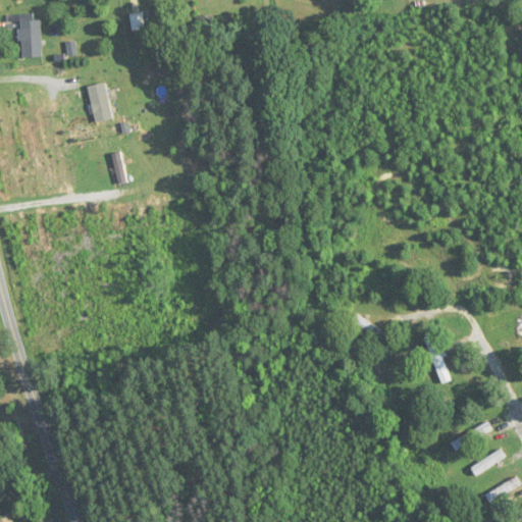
[(144,12),(131,14),(134,31),(146,29),(144,12)]
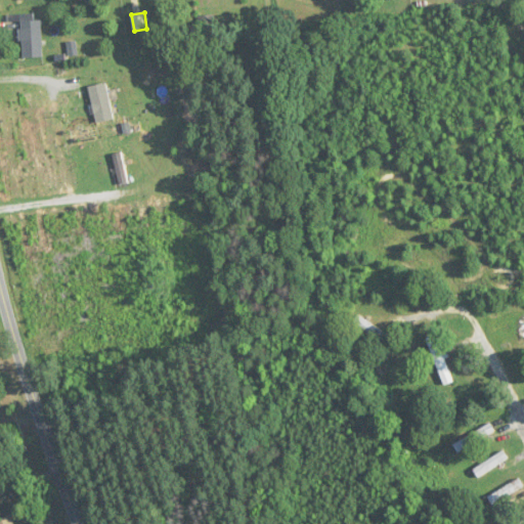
[(42,56),(42,20),(22,20),(22,56),(42,56)]
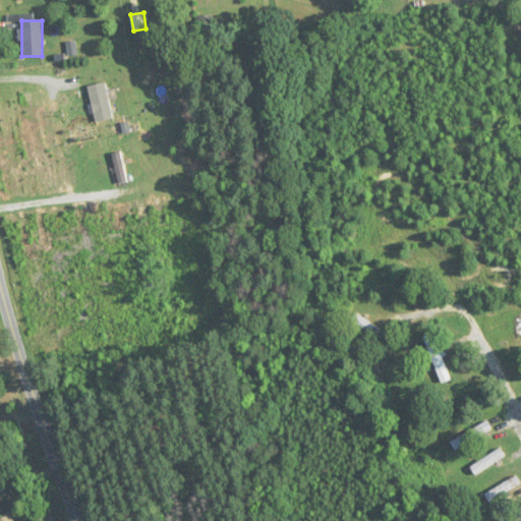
[(94,76),(106,121),(114,119),(102,74),(94,76)]
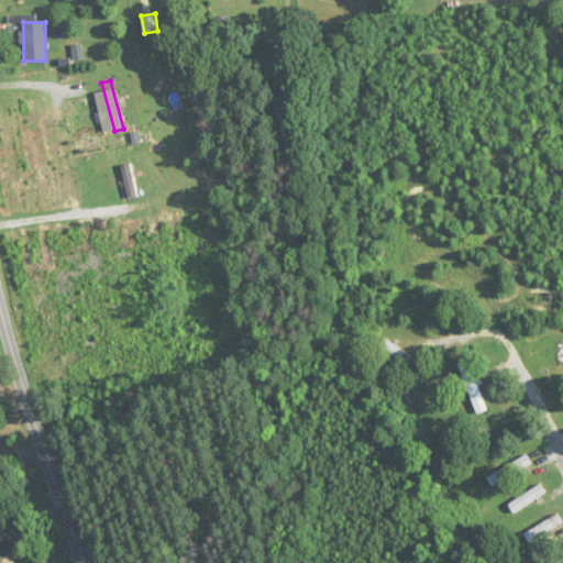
[(121,167),(130,199),(140,197),(130,164),(121,167)]
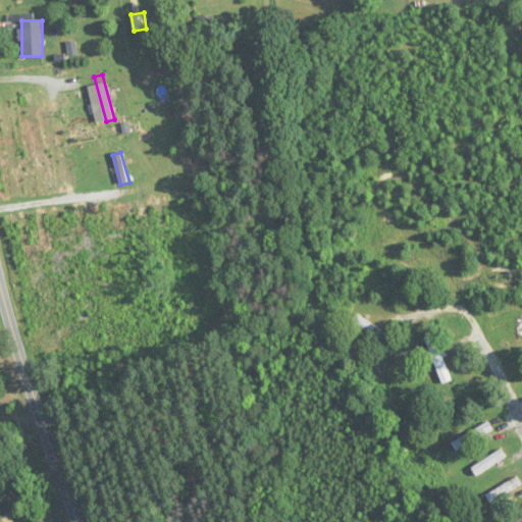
[(354,320),(383,343),(388,336),(358,314),(354,320)]
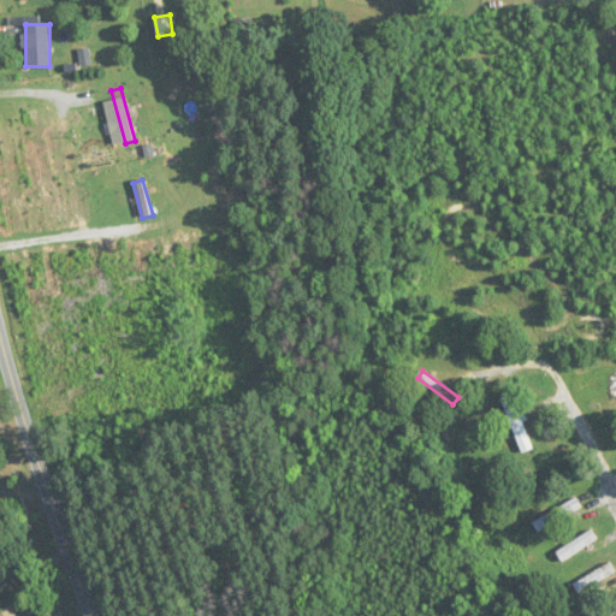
[(535,448),(517,407),(508,410),(526,452),(535,448)]
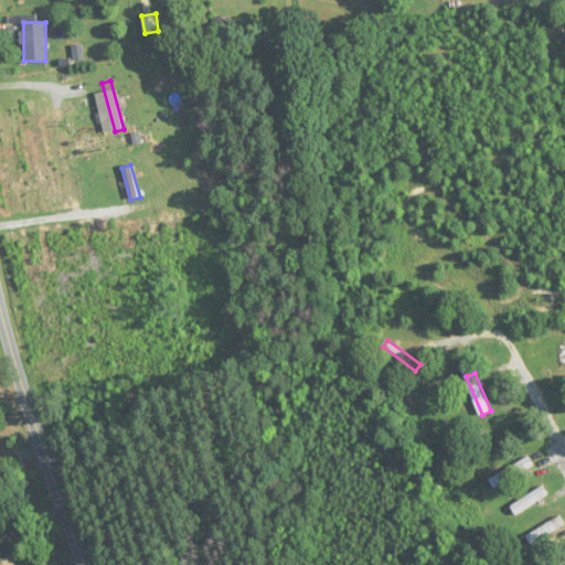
[(490,481),(497,490),(534,464),(528,455),(490,481)]
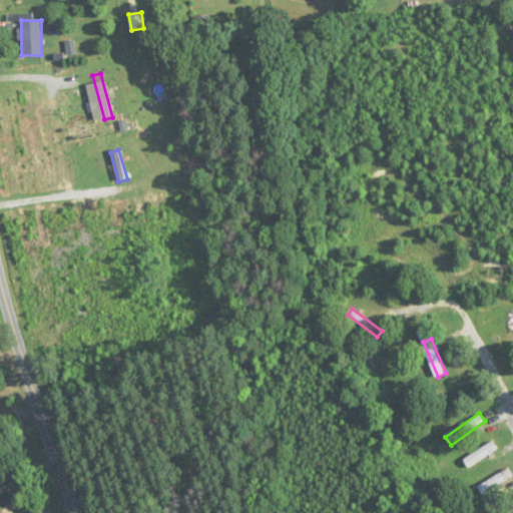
[(470,469),(498,448),(492,441),(464,462),(470,469)]
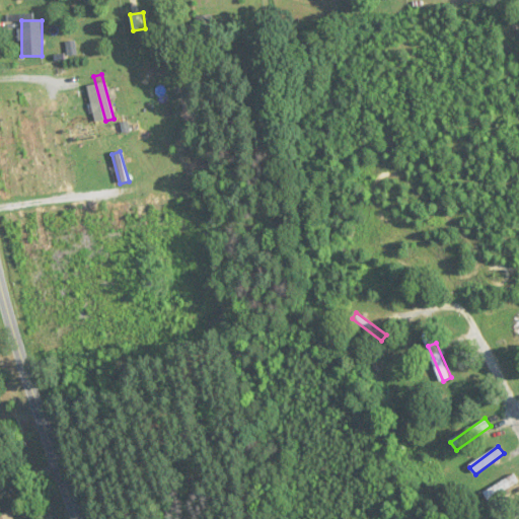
[(484,492),(489,501),(518,483),(518,482),(515,474),(484,492)]
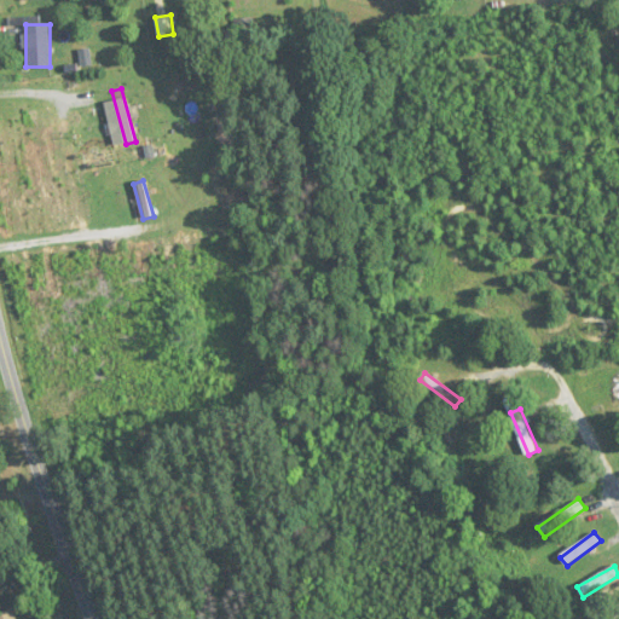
[(614,618),(618,617),(618,599),(593,614),(595,618),(593,618),(614,618)]
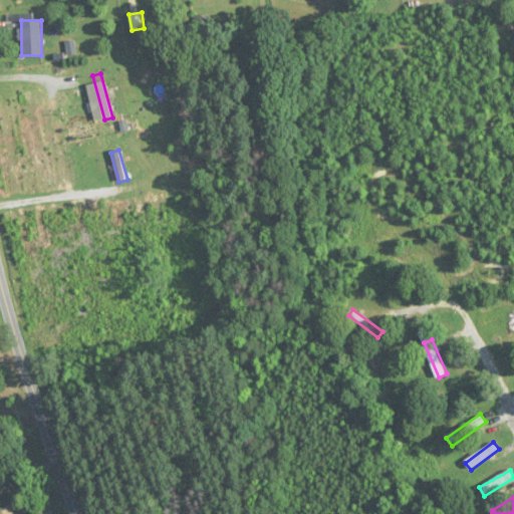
All buildings are outlined.
